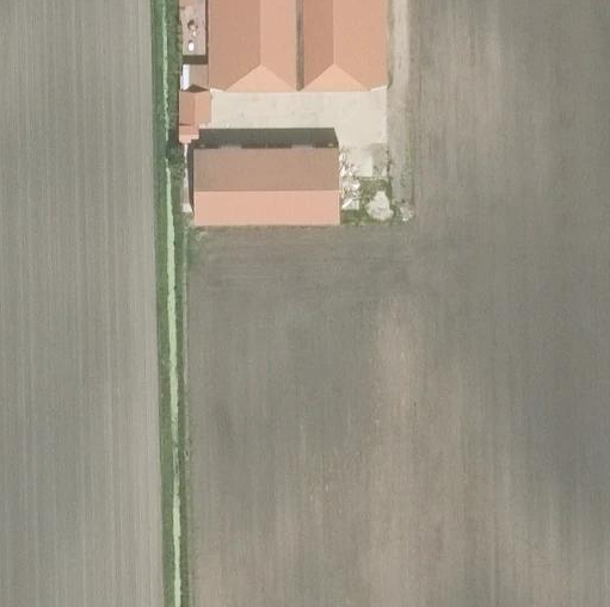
[(213,0),(214,87),(389,85),(388,0),(213,0)]
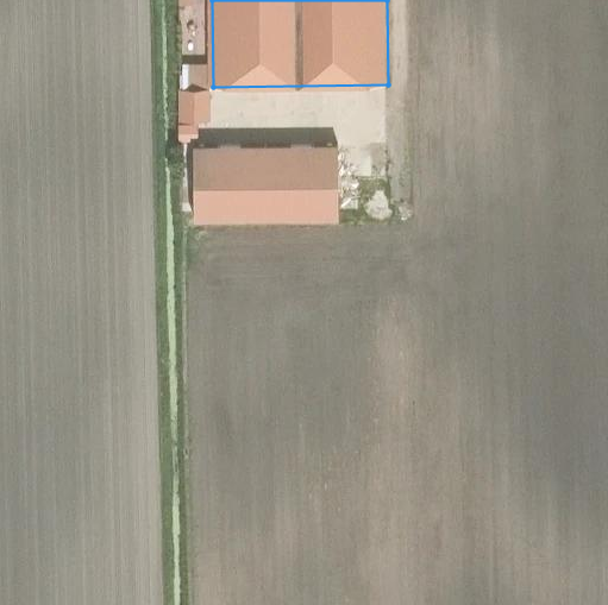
[(180,93),(211,93),(211,68),(180,67),(180,93)]
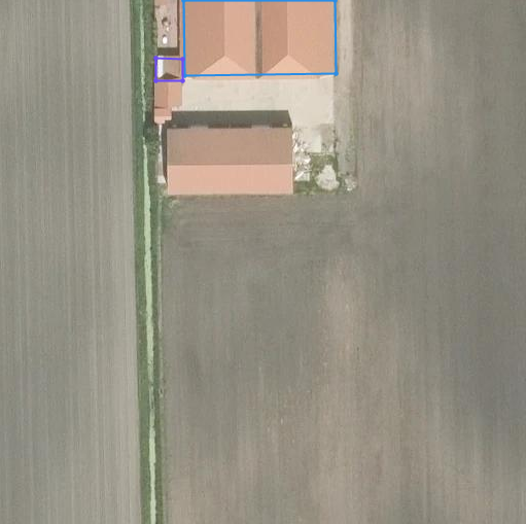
[(155,80),(155,108),(182,108),(182,80),(155,80)]
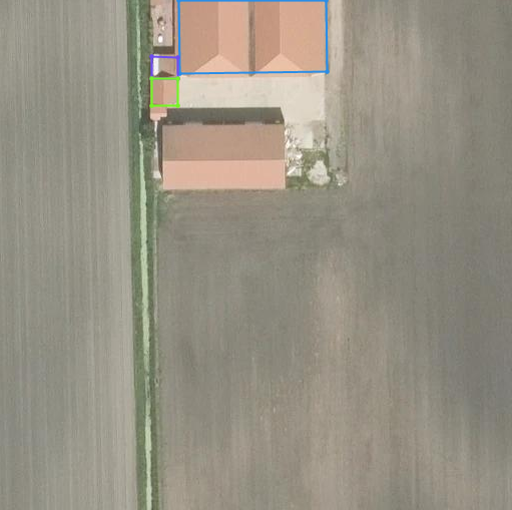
[(166,106),(150,106),(150,121),(166,121),(166,106)]
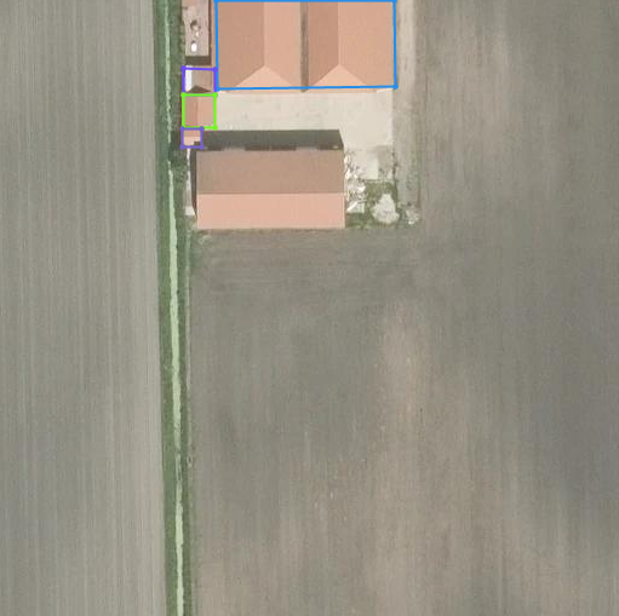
[(196,228),(344,226),(343,150),(196,150),(196,228)]
